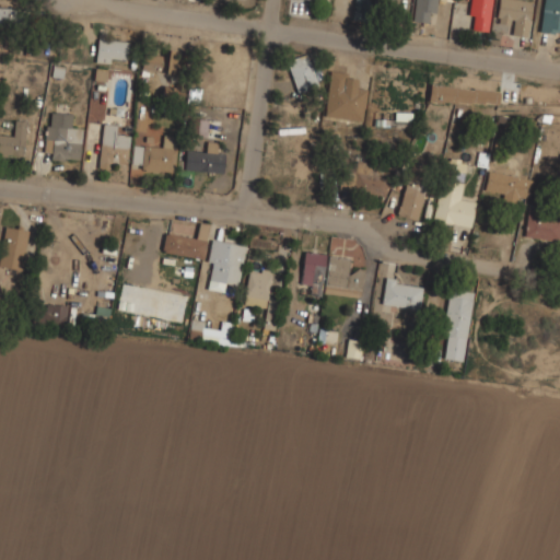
[(428,24),(429,13),(435,14),(436,0),(415,0),(411,22),(428,24)]
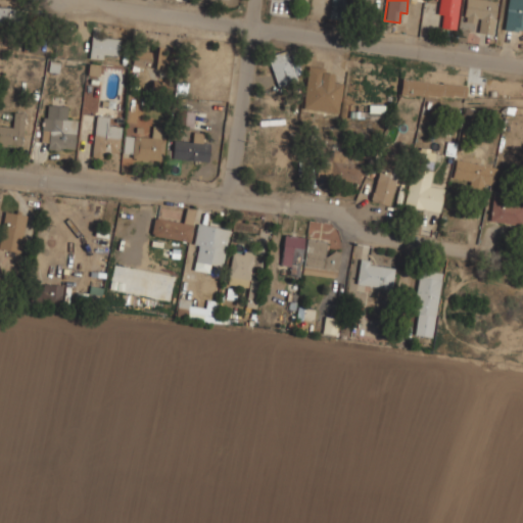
[(459,0),(438,0),(436,14),(442,15),(440,28),(455,30),(459,0)]
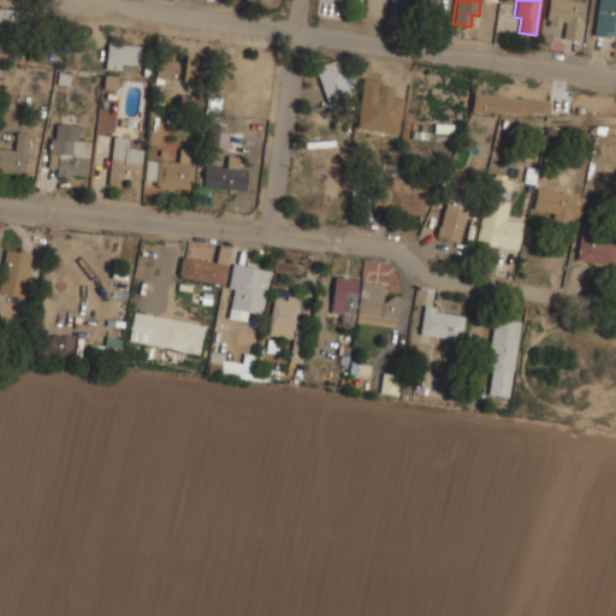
[(586,3),(572,0),(549,0),(545,25),(562,28),(561,39),(579,41),(586,3)]
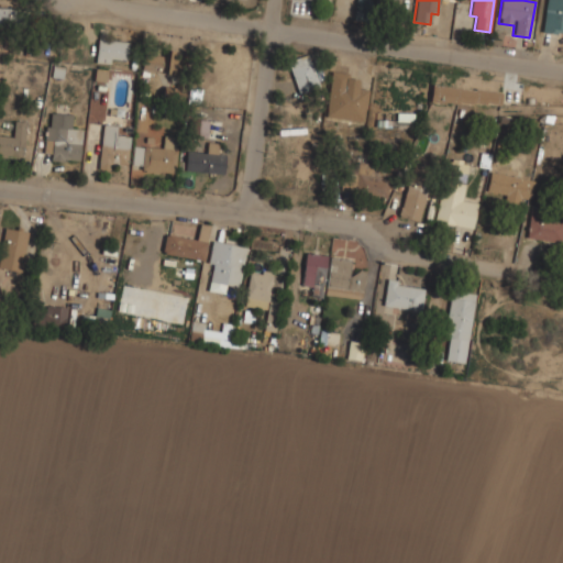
[(562,0),(545,0),(543,31),(562,32),(562,0)]
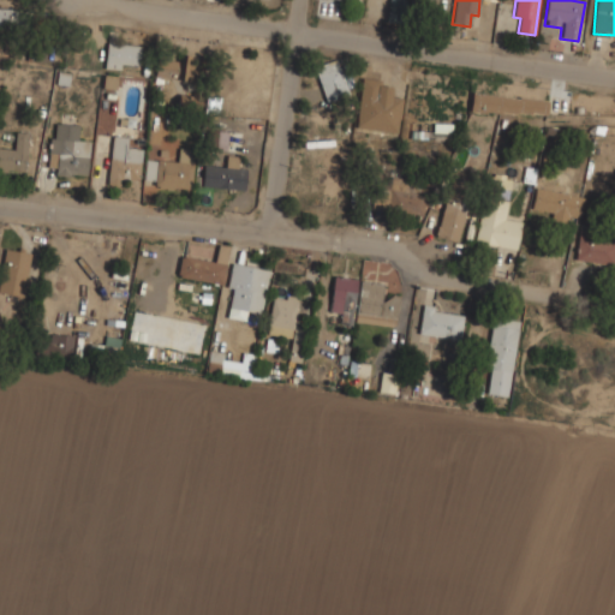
[(17,9),(0,7),(0,28),(17,29),(17,9)]
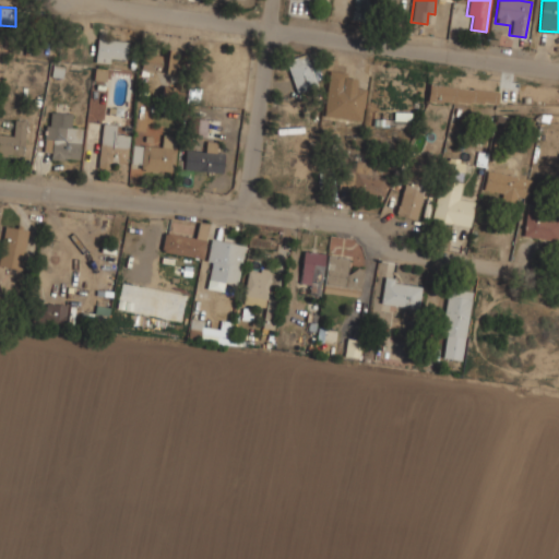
[(96,39),(95,62),(110,63),(110,59),(126,59),(127,42),(96,39)]
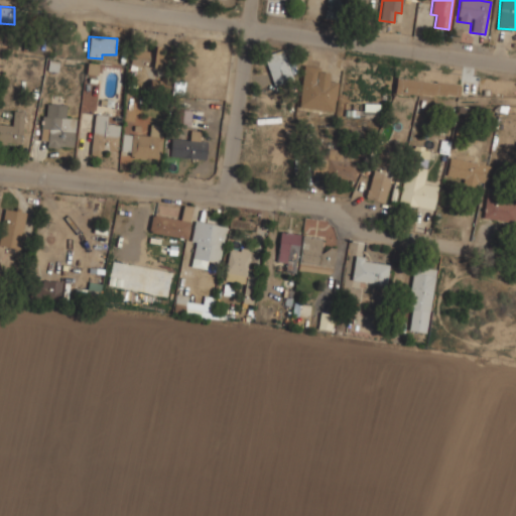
[(131,46),(130,66),(162,68),(163,47),(131,46)]
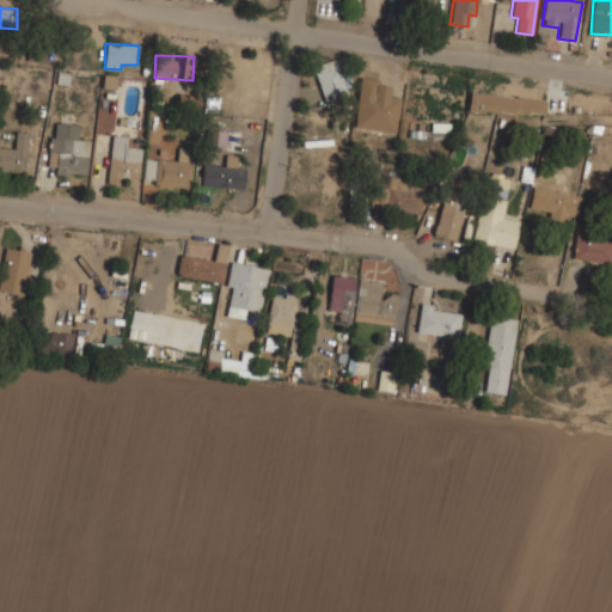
[(312,65),(323,98),(347,91),(335,57),(312,65)]
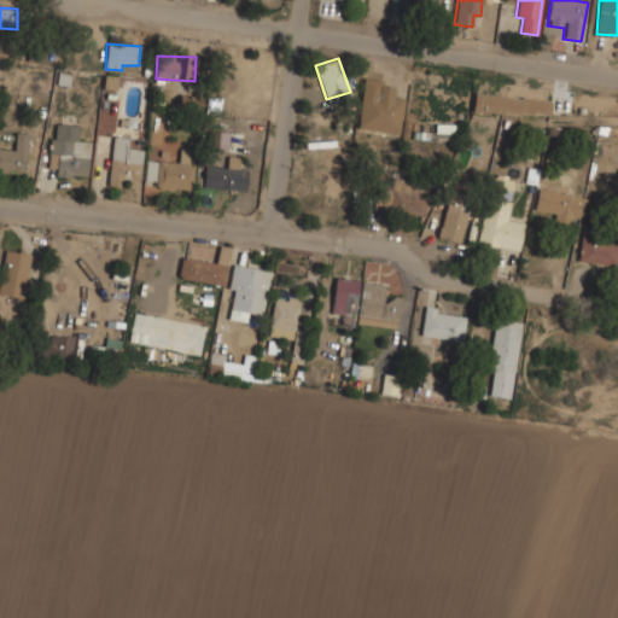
[(551,103),(474,93),(472,109),(549,118),(551,103)]
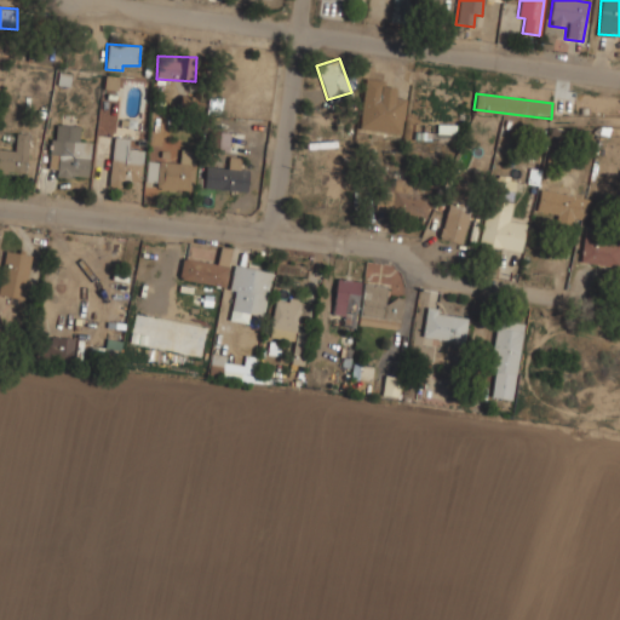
[(49,168),(56,168),(56,176),(89,177),(90,142),(79,142),(80,126),(56,125),(55,139),(50,139),(49,168)]
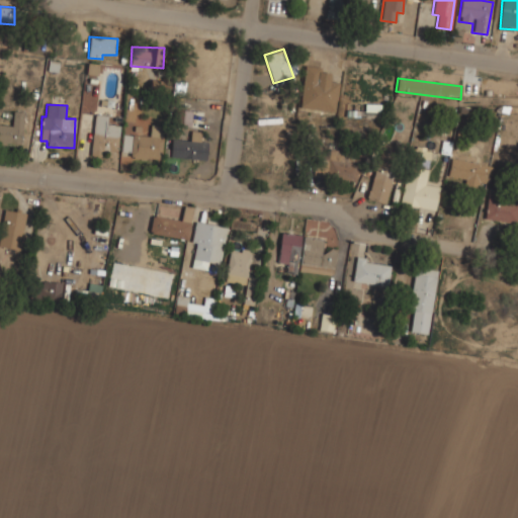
[(24,111),(13,110),(11,125),(0,123),(0,143),(20,146),(24,111)]
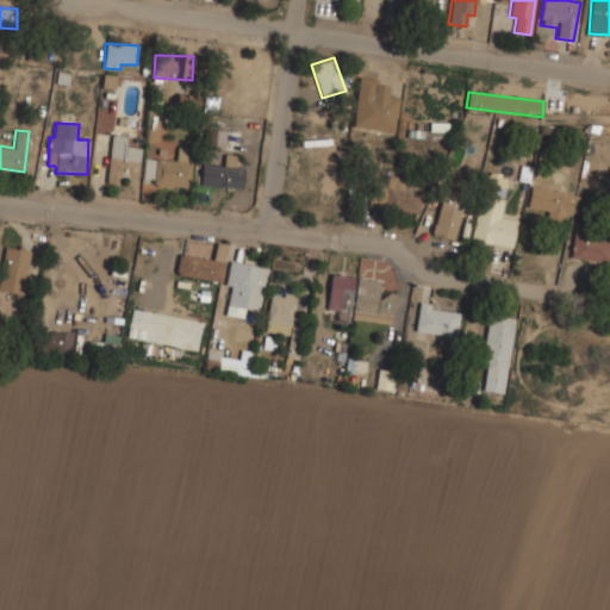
[(141,148),(126,147),(128,137),(111,135),(106,184),(117,185),(118,176),(137,179),(141,148)]
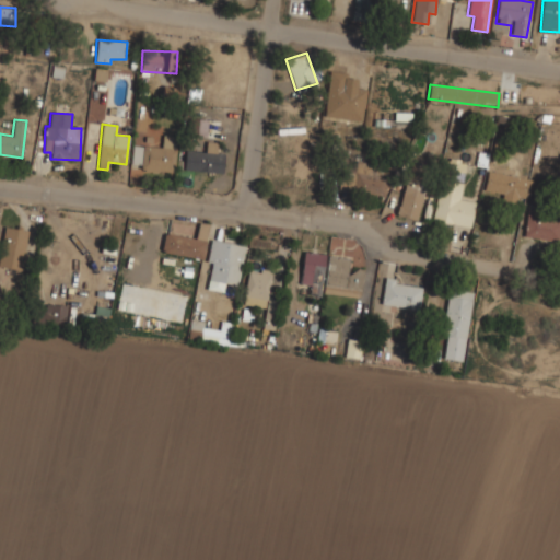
[(131,146),(131,168),(174,171),(175,136),(162,135),(162,147),(131,146)]
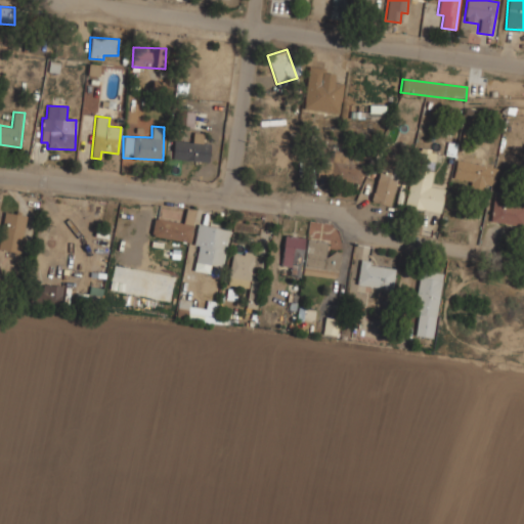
[(209,142),(173,141),(172,160),(209,162),(209,142)]
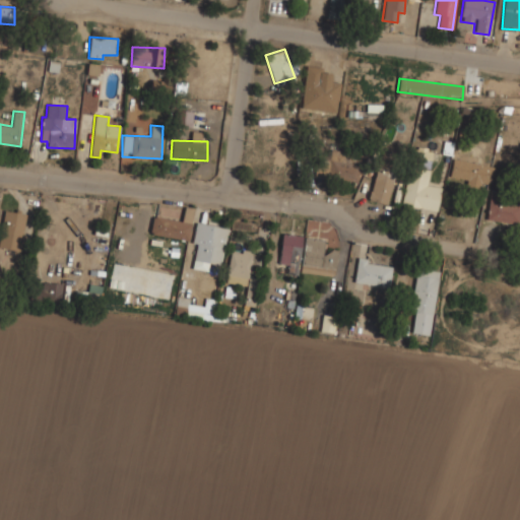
[(313,177),(356,183),(361,151),(317,145),(313,177)]
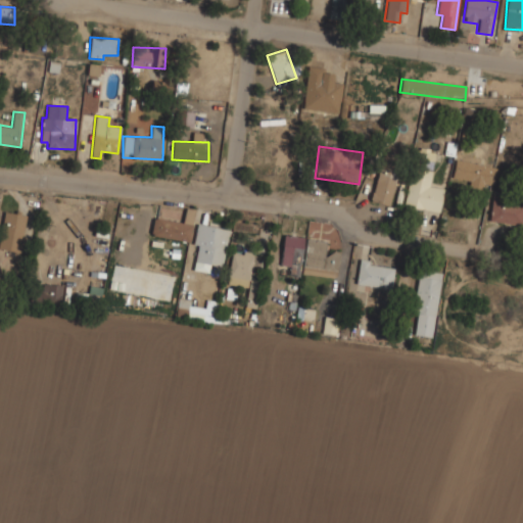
[(370,200),(389,205),(401,157),(382,152),(370,200)]
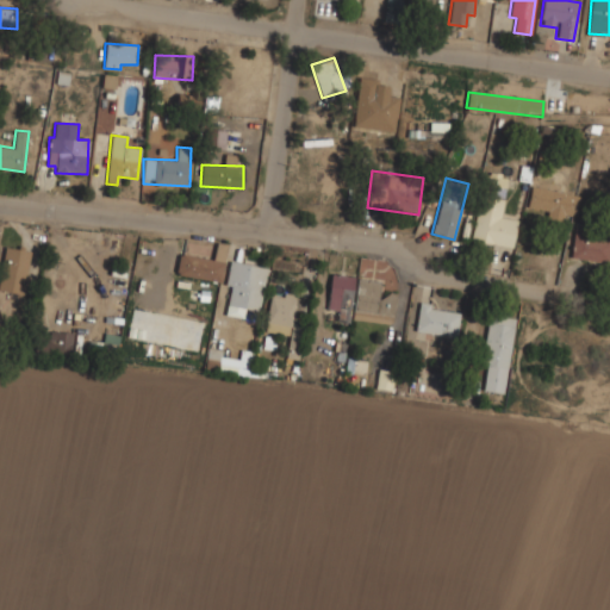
[(526,212),(568,218),(572,192),(530,186),(526,212)]
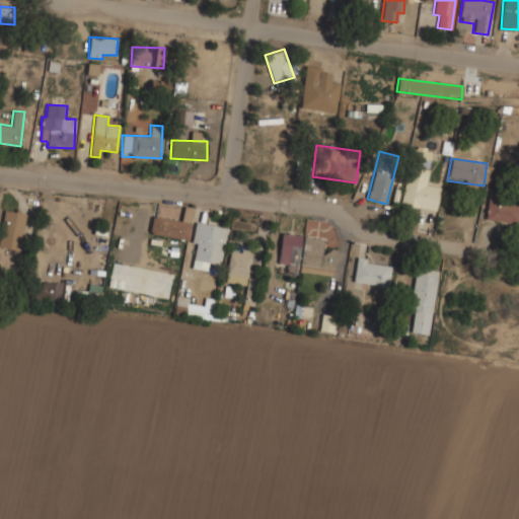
[(439,187),(426,184),(429,168),(408,164),(400,204),(435,210),(439,187)]
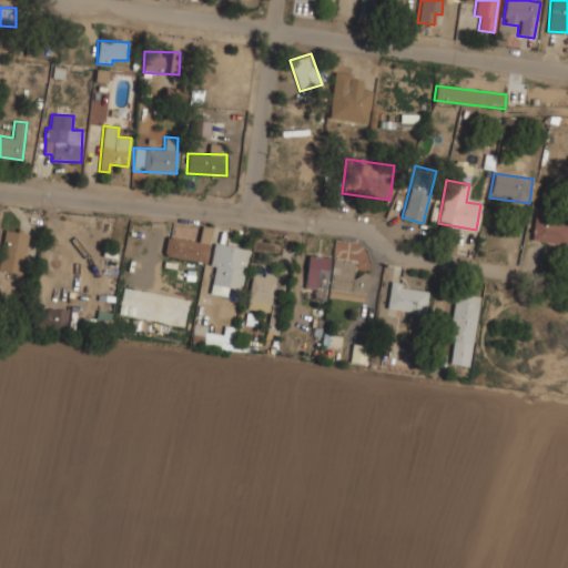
[(566,244),(567,222),(533,217),(530,240),(566,244)]
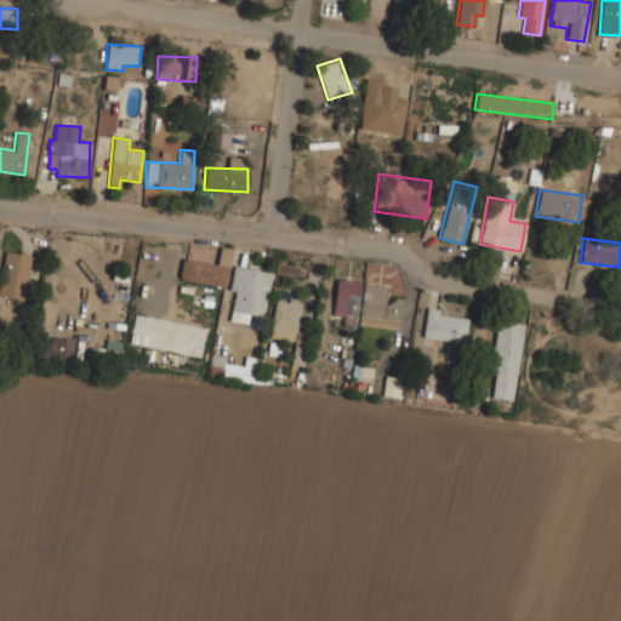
[(229,246),(218,245),(216,261),(181,256),(177,279),(224,286),(229,246)]
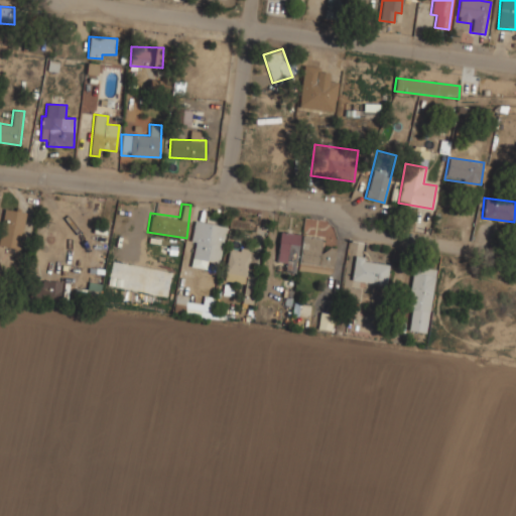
[(0,222),(0,244),(19,249),(26,210),(3,206),(0,222)]
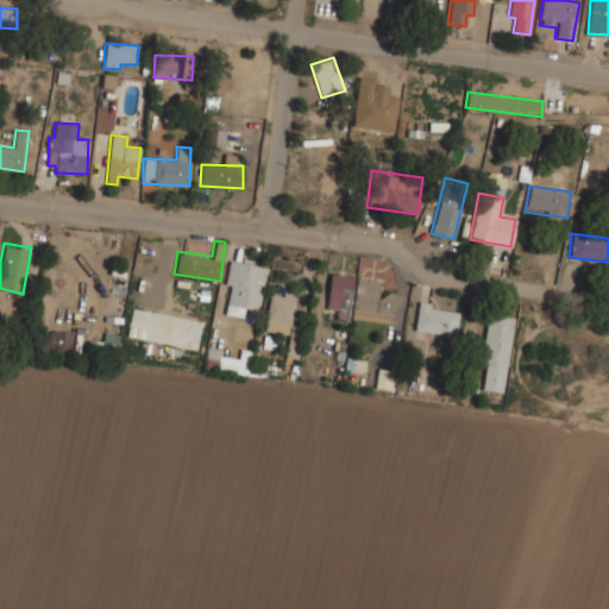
[(220,303),(257,311),(265,265),(228,258),(220,303)]
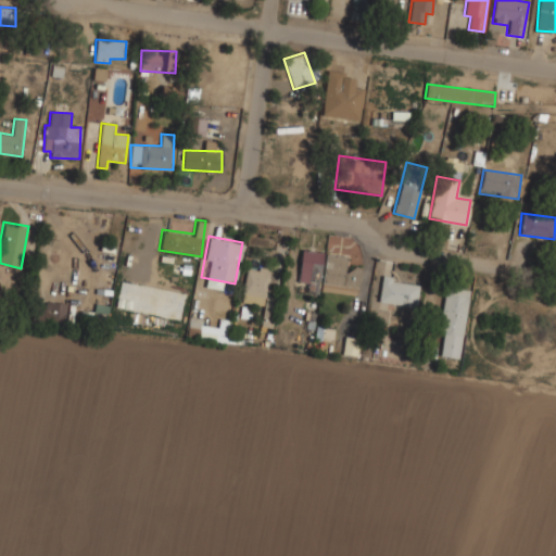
[(324,251),(300,249),(298,280),(307,281),(307,292),(318,293),(318,290),(357,293),(359,266),(348,265),(349,254),(324,252),(324,251)]
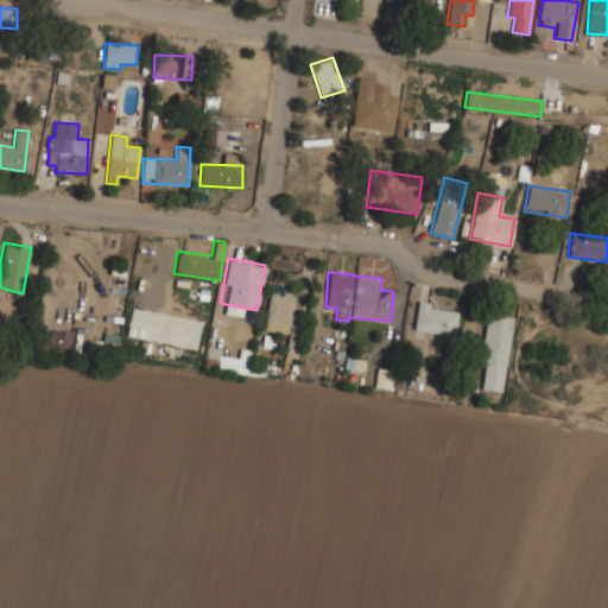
[(264,330),(289,334),(285,355),(296,358),(301,324),(290,322),(293,292),(268,290),(264,330)]
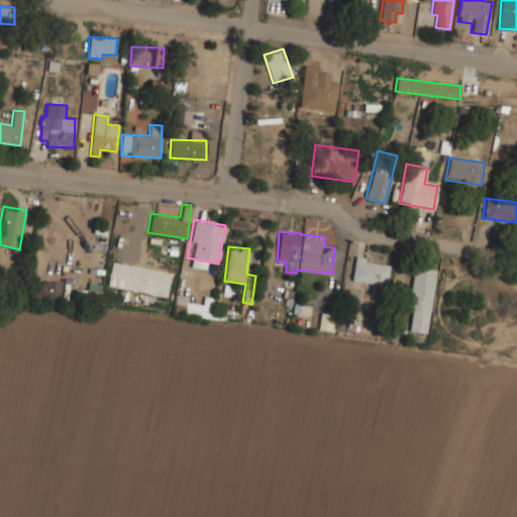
[(386,285),(390,261),(354,255),(350,280),(386,285)]
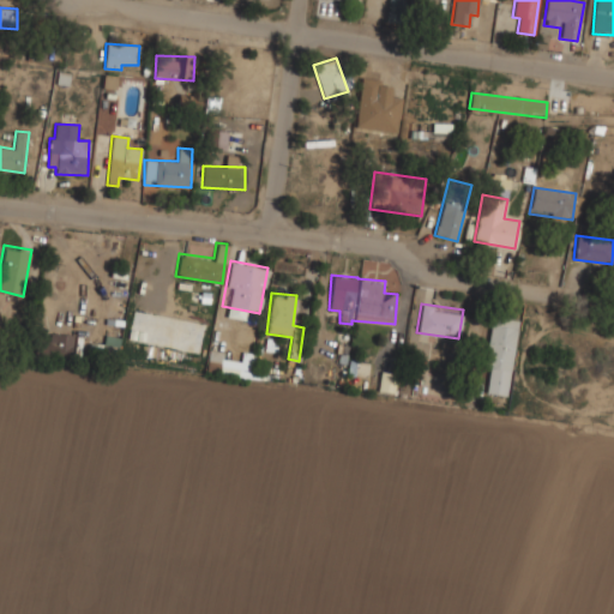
[(517,319),(491,315),(481,392),(507,395),(517,319)]
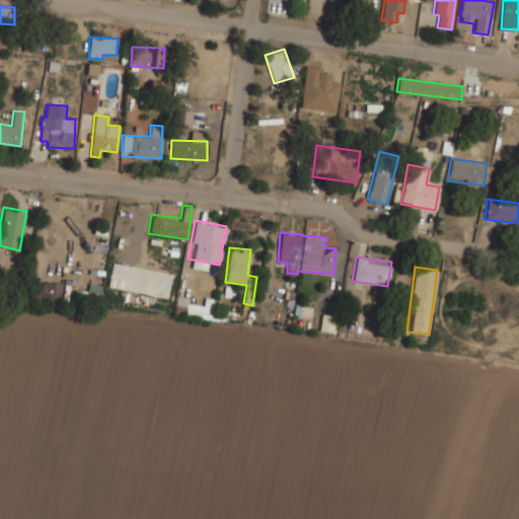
[(28,300),(60,300),(61,282),(41,281),(41,288),(28,287),(28,300)]
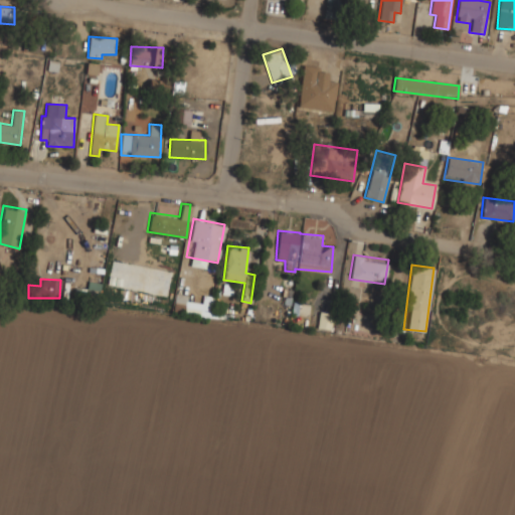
[(94,296),(93,288),(83,288),(84,296),(94,296)]
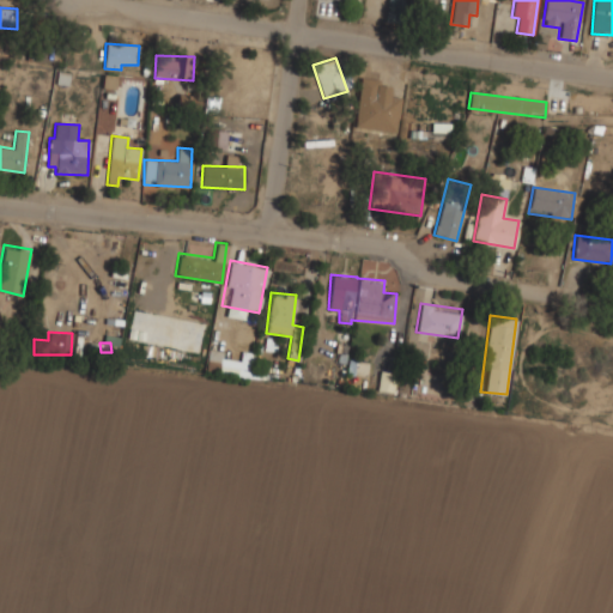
[(219,375),(252,377),(253,352),(241,352),(241,360),(219,359),(219,375)]
